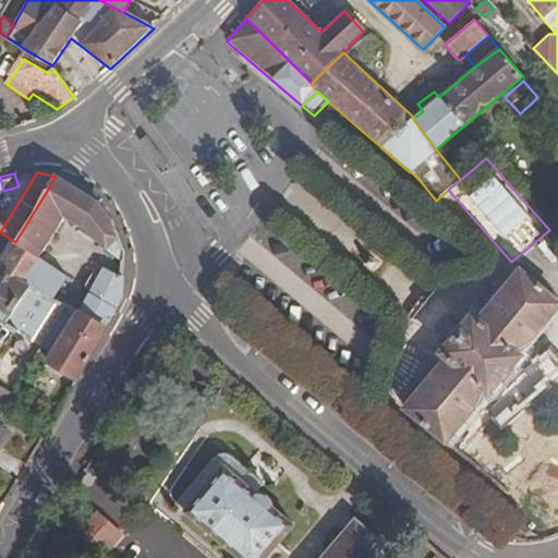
[(99,204),(56,177),(15,242),(39,257),(64,218),(86,231),(124,264),(124,253),(111,221),(99,204)]
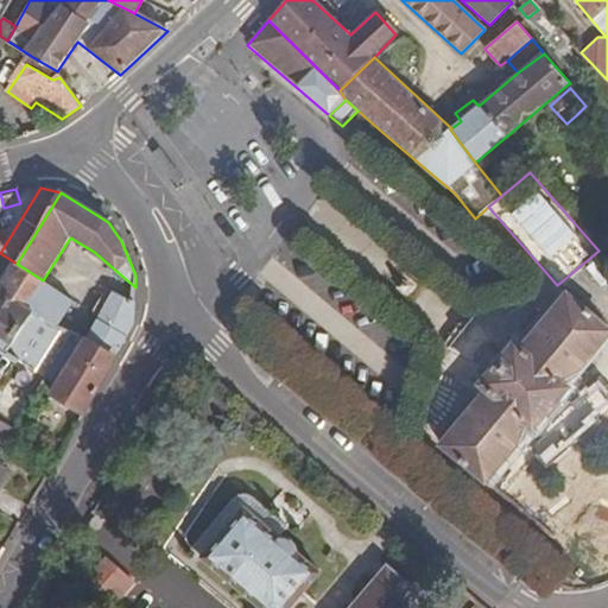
[(0,290),(25,306),(43,280),(17,264),(0,253),(0,252),(0,259),(6,264),(0,271),(0,290)]
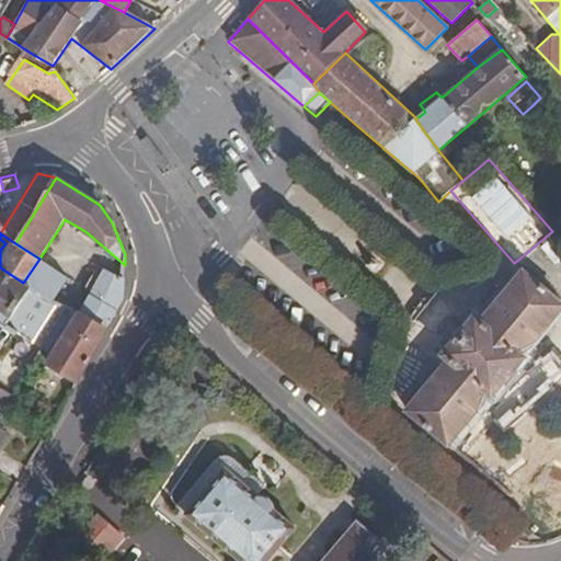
[(67,307),(78,312),(106,328),(123,298),(124,282),(104,271),(92,293),(39,259),(23,283),(55,301),(67,307)]
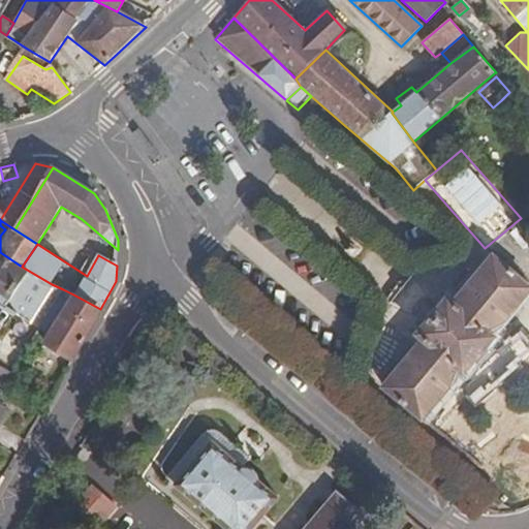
[(386,382),(425,414),(465,368),(469,370),(500,332),(496,329),(528,287),(528,278),(495,250),(458,297),(452,291),(432,315),(421,330),(427,335),(411,353),(386,382)]
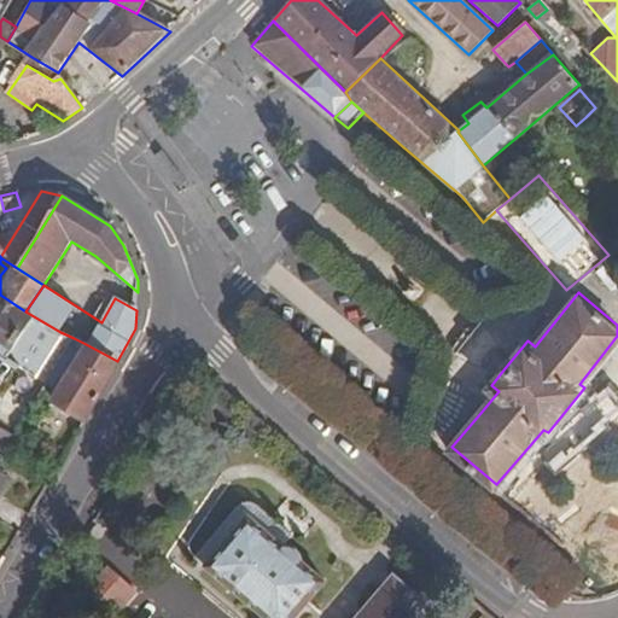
[(48,350),(60,332),(25,312),(0,295),(0,356),(17,367),(18,366),(33,375),(48,350)]
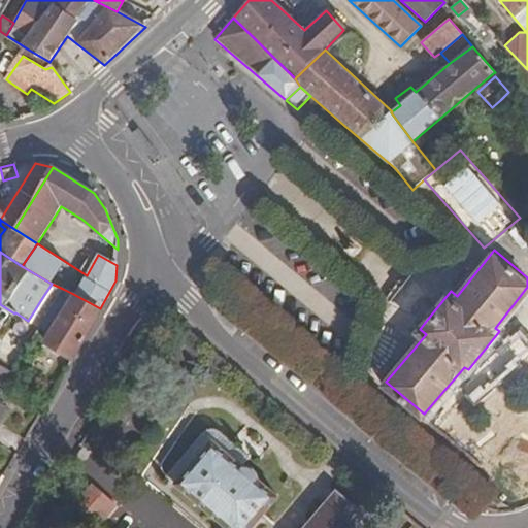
[(54,305),(63,289),(52,284),(41,299),(54,305)]
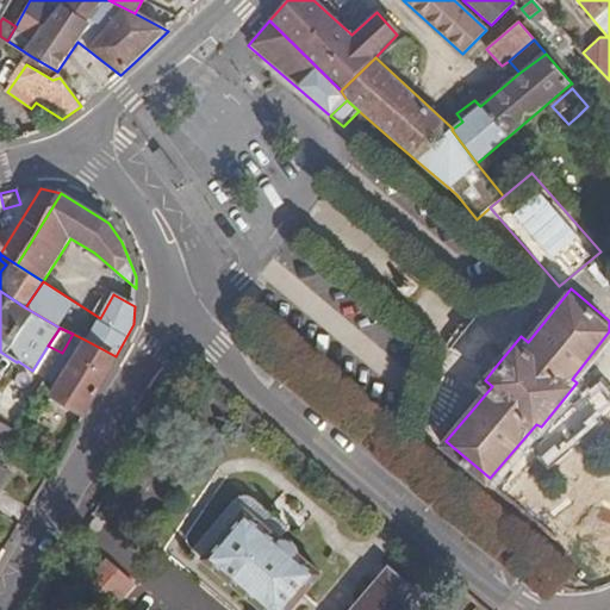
[(85,340),(73,334),(62,353),(68,358),(50,387),(55,390),(85,340)]
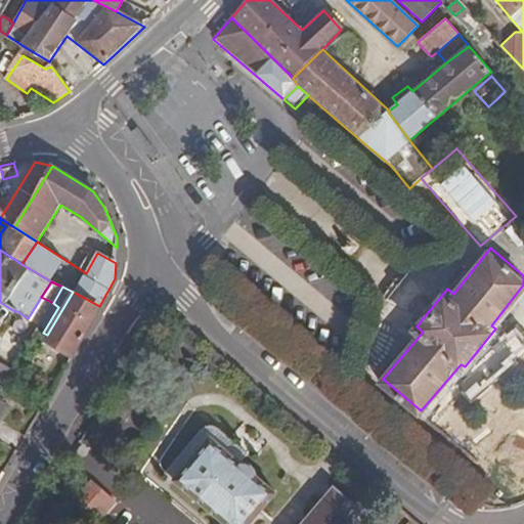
[(99,306),(73,292),(47,335),(43,343),(44,343),(70,358),(99,306)]
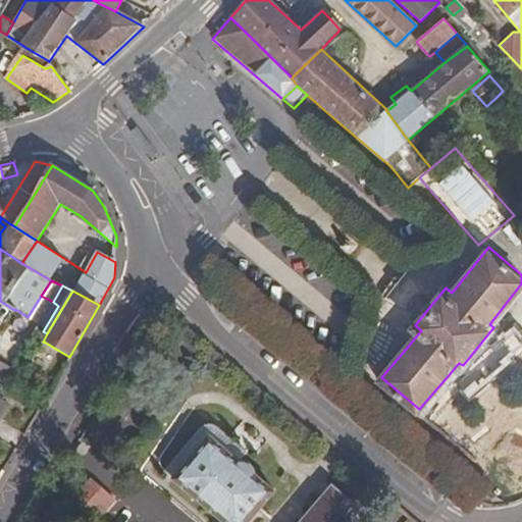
[(30,342),(32,338),(8,325),(0,338),(0,355),(16,364),(30,342)]
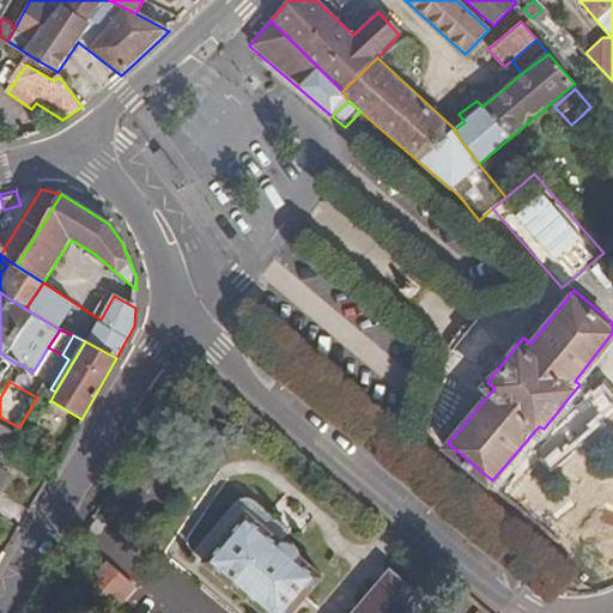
[(82,419),(52,401),(47,408),(77,428),(82,419)]
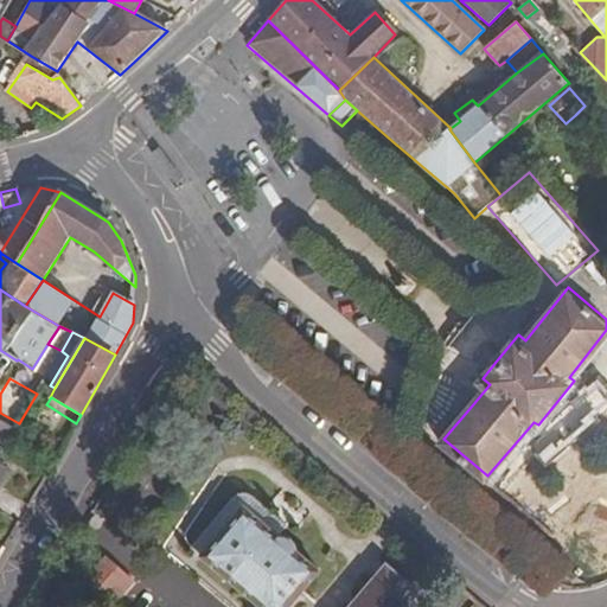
[(0,442),(5,446),(14,430),(0,421),(0,442)]
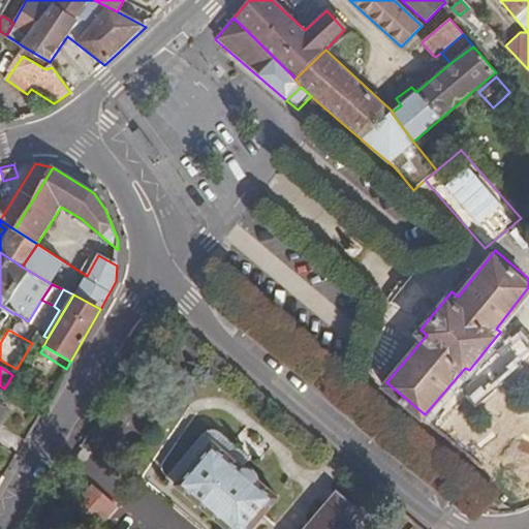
[(89,430),(83,425),(73,441),(80,445),(89,430)]
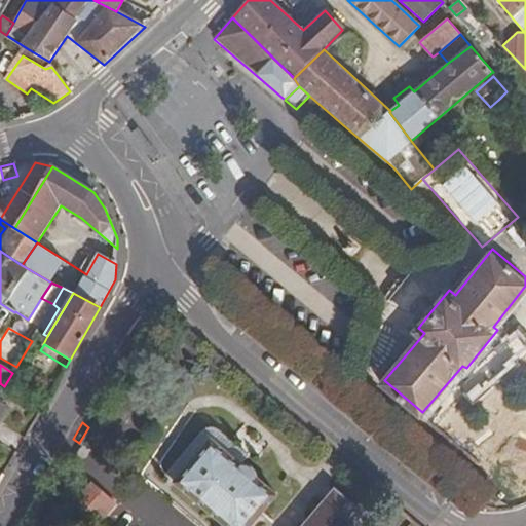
[(516,497),(525,487),(525,425),(486,460),(487,461),(510,489),(516,497)]
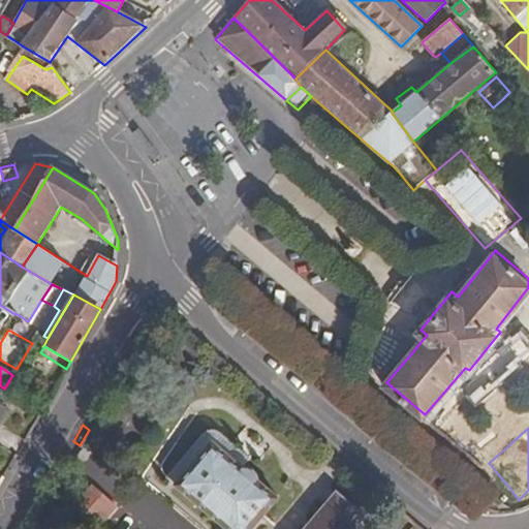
[(166,478),(178,487),(213,444),(241,468),(250,458),(219,431),(205,431),(166,478)]
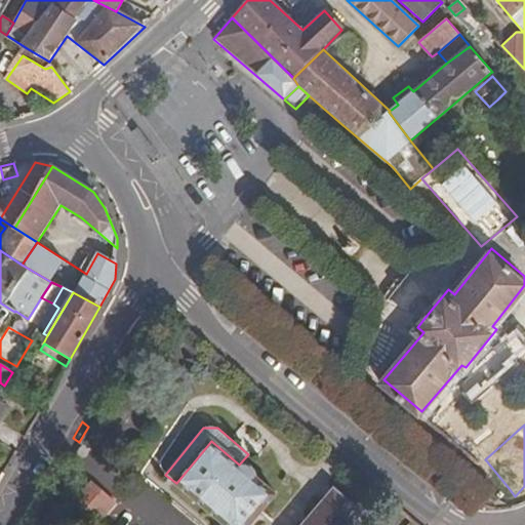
[(226,524),(251,524),(276,495),(211,442),(176,483),(226,524)]
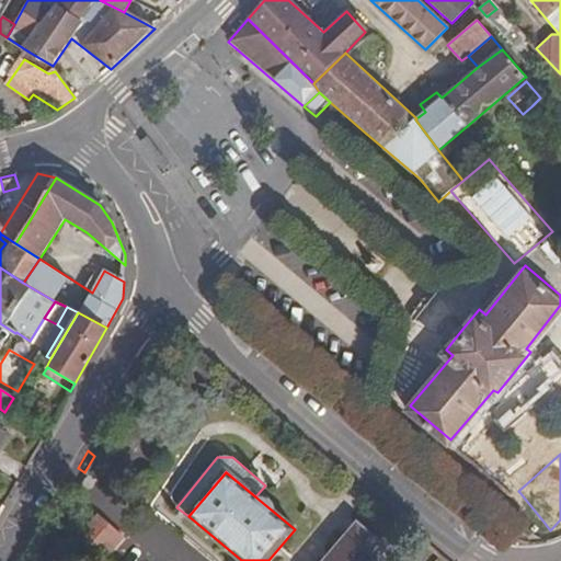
[(73,494),(77,490),(70,484),(67,489),(73,494)]
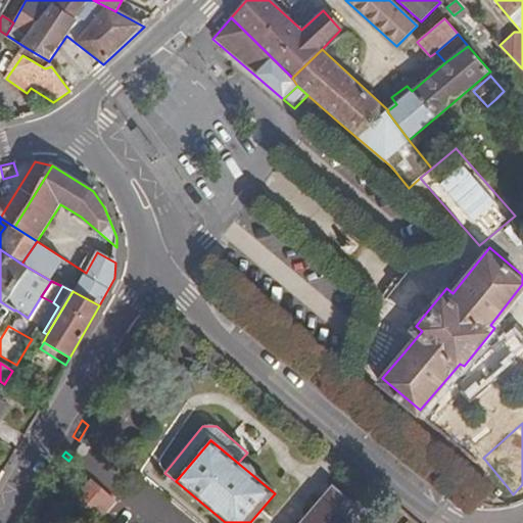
[(78,498),(101,519),(116,502),(91,482),(78,498)]
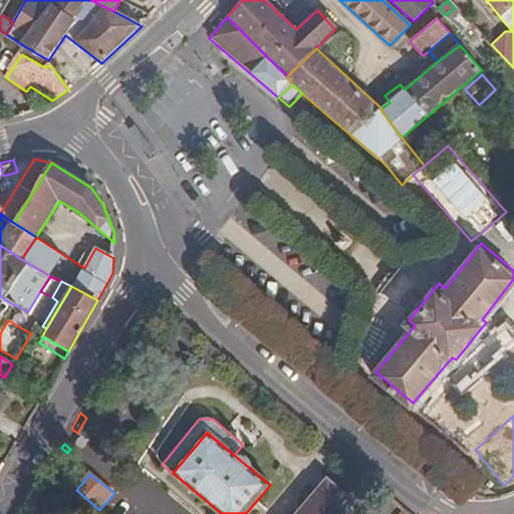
[(342,513),(344,512),(316,485),(298,503),(284,490),(260,513),(342,513)]
